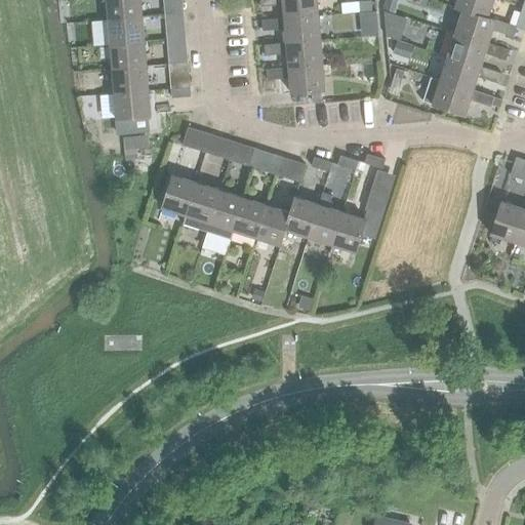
[(106,0),(108,19),(143,16),(142,0),(106,0)]
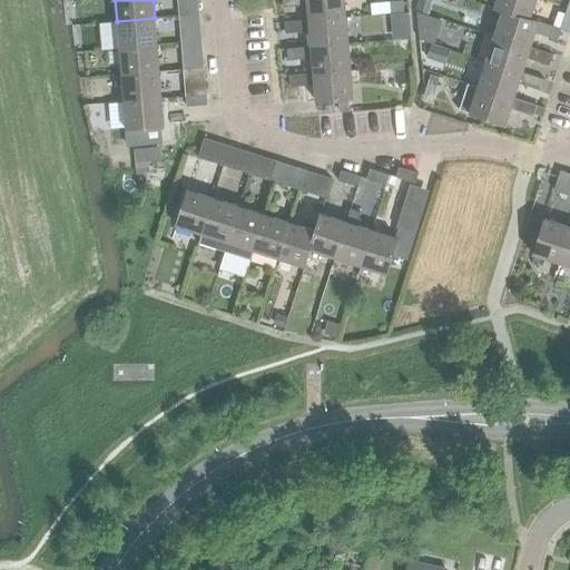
[(199,15),(198,0),(177,0),(179,17),(199,15)]
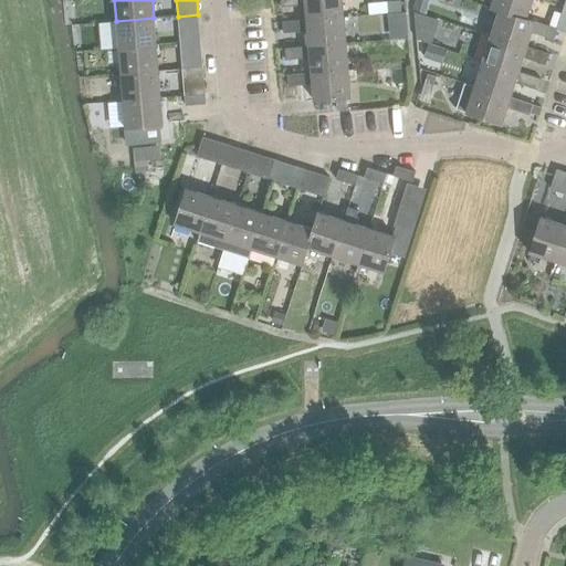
[(304,4),(305,20),(343,18),(341,0),(280,0),(281,7),(304,4)]
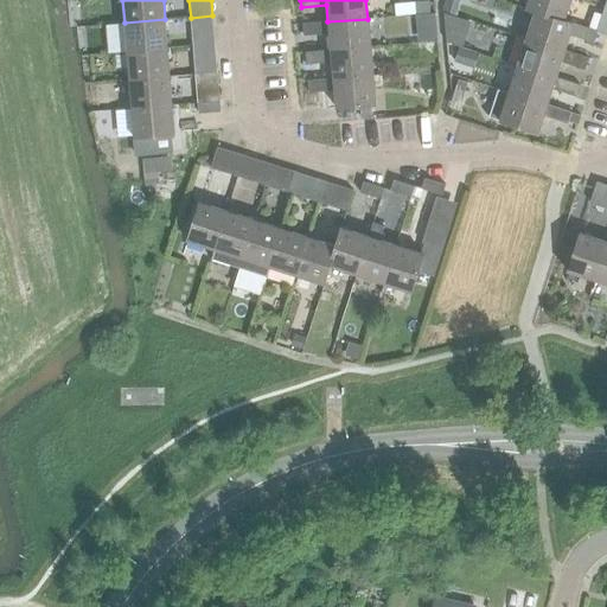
[(447,0),(445,0),(442,13),(455,17),(460,4),(447,0)]
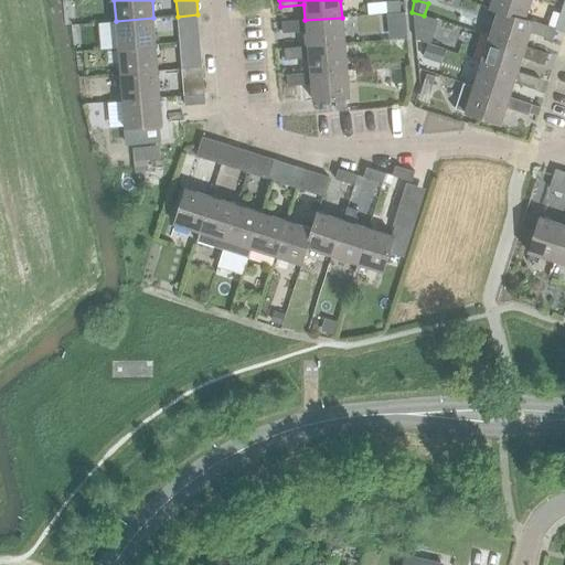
[(490,0),(488,8),(497,11),(497,10),(524,20),(524,19),(530,0),(490,0)]
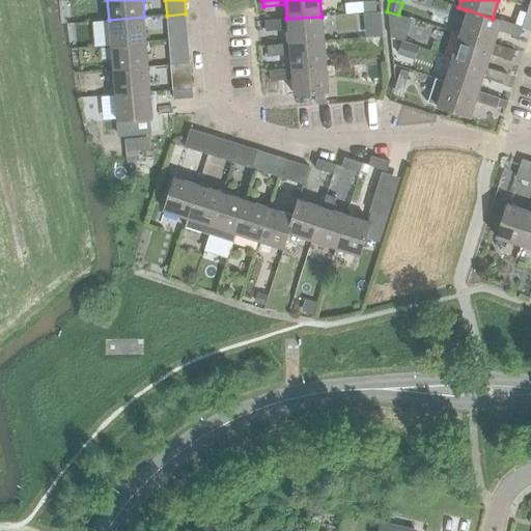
[(375,11),(374,1),(362,2),(363,12),(375,11)]
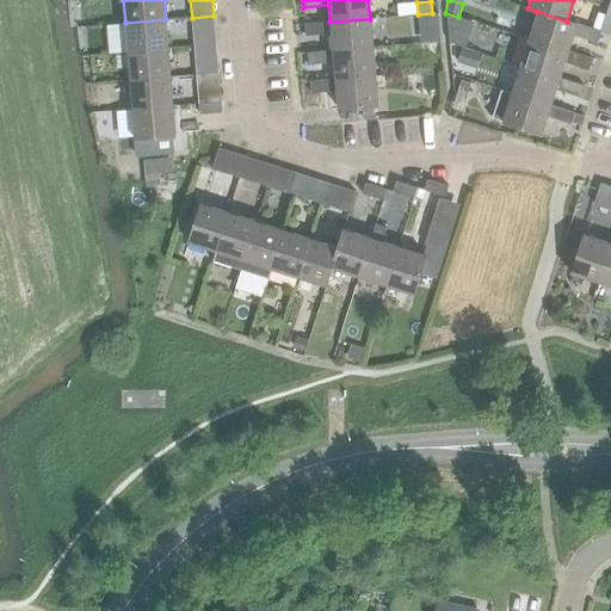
[(537,12),(529,38),(567,51),(568,50),(573,35),(597,43),(600,34),(600,31),(567,20),(567,22),(537,11),(537,12)]
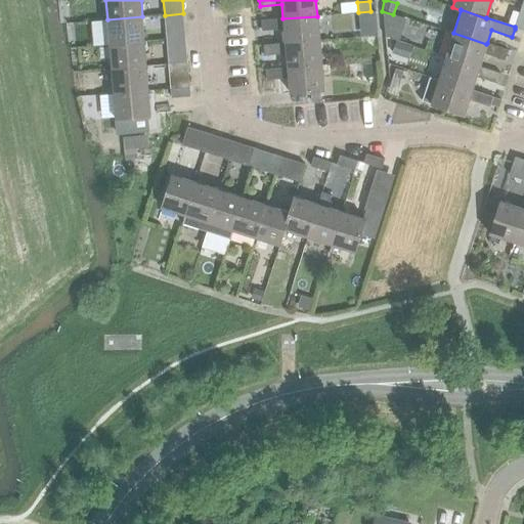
[(523,32),(523,13),(519,12),(515,27),(515,29),(523,33),(523,32)]
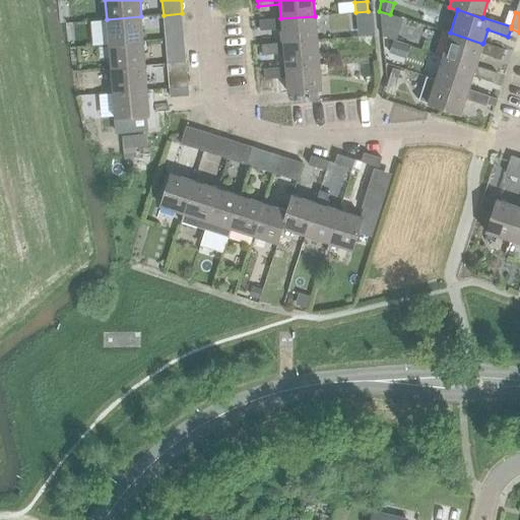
[(183,22),(182,13),(164,15),(164,24),(183,22)]
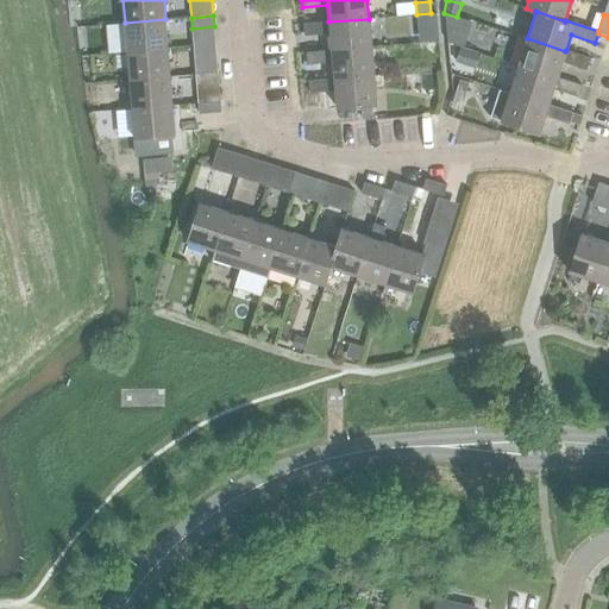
[(125,23),(127,51),(168,48),(165,19),(125,23)]
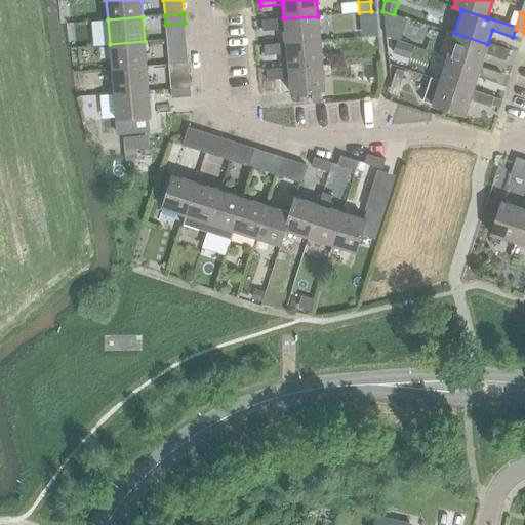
[(284,29),(285,43),(320,41),(318,16),(283,18),(261,21),(263,31),(284,29)]
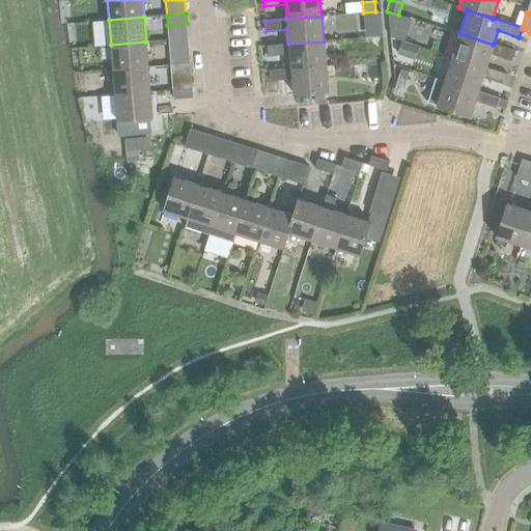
[(376,29),(375,17),(363,18),(364,30),(376,29)]
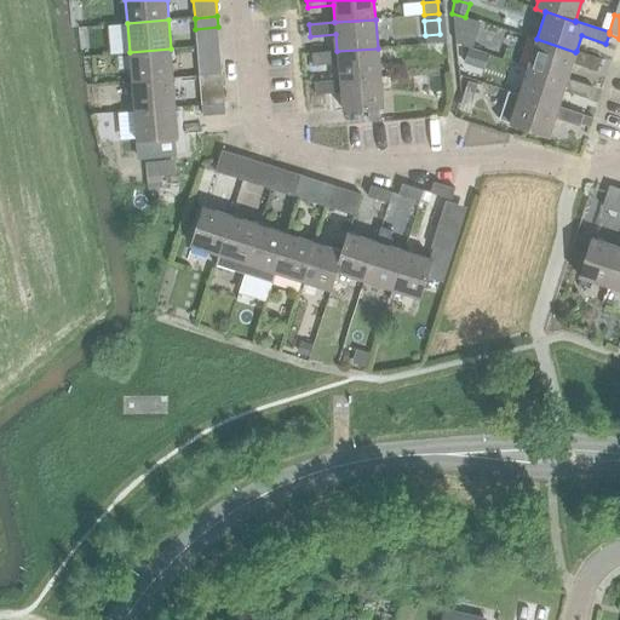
[(472,49),(476,38),(454,30),(455,44),(469,49),(472,49)]
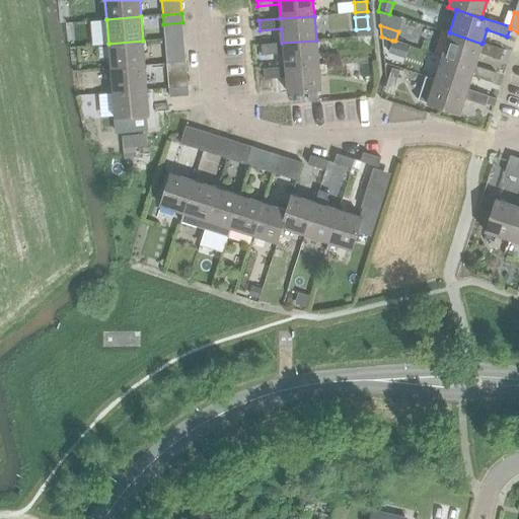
[(449,32),(441,56),(474,66),(478,53),(500,59),(503,50),(483,43),(482,44),(449,32)]
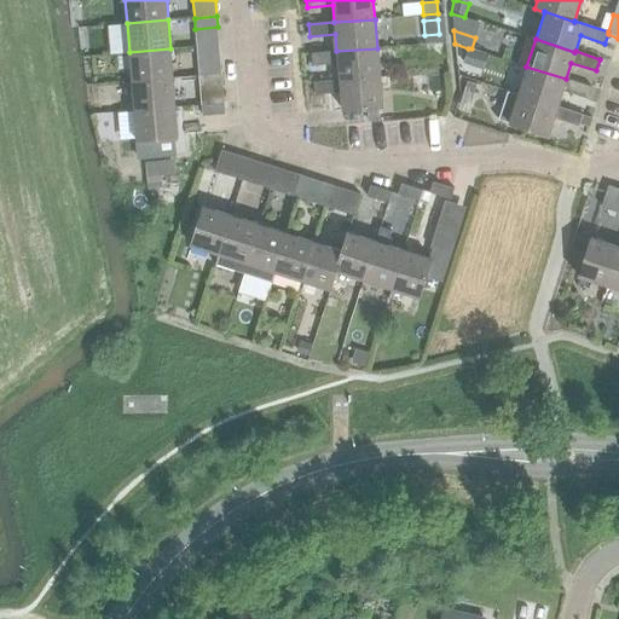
[(220,56),(219,45),(197,46),(197,58),(220,56)]
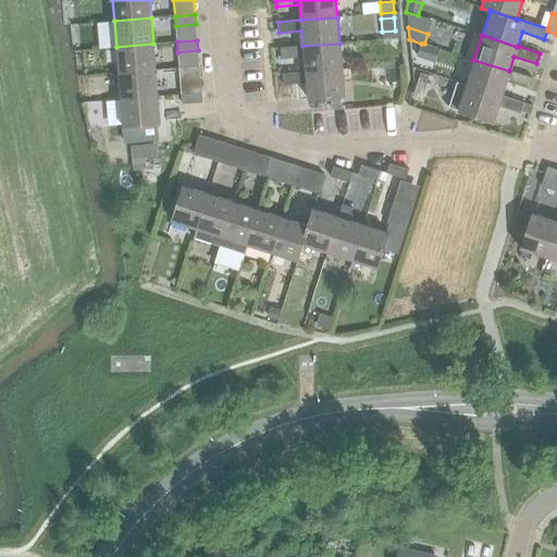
[(116,47),(119,73),(156,70),(153,44),(116,47)]
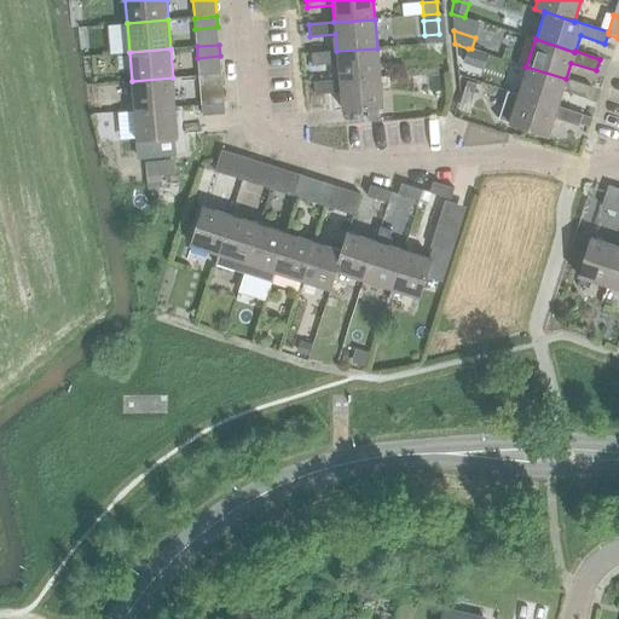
[(337,63),(339,79),(339,80),(380,76),(377,48),(336,51),(311,53),(312,65),(337,63)]
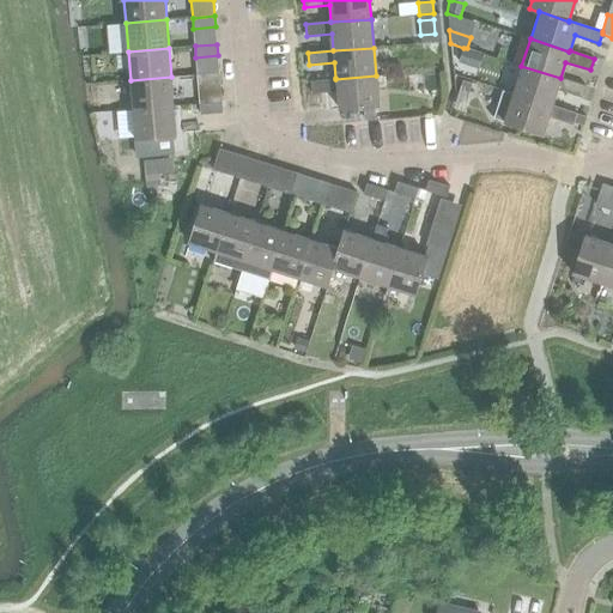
[(459,64),(478,70),(483,53),(467,48),(463,48),(459,64)]
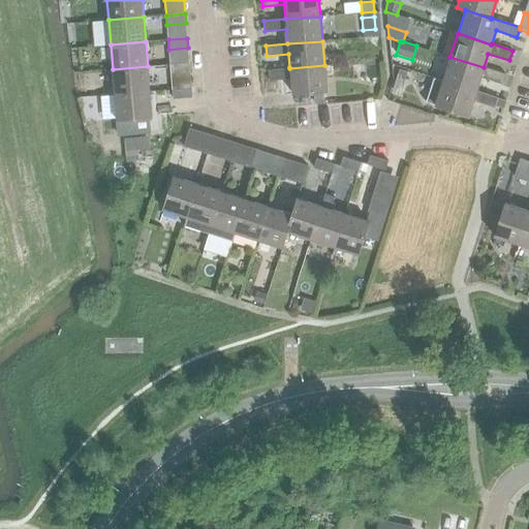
[(189,63),(188,48),(168,50),(170,64),(189,63)]
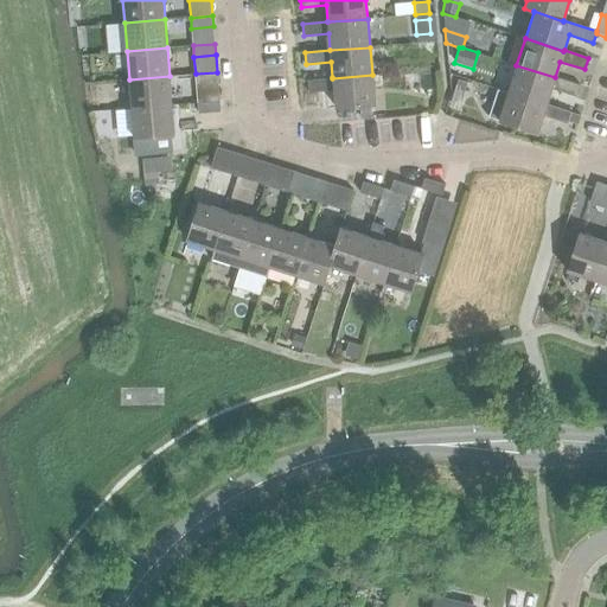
[(516,65),(508,93),(547,104),(551,89),(576,96),(580,84),(555,77),(516,65)]
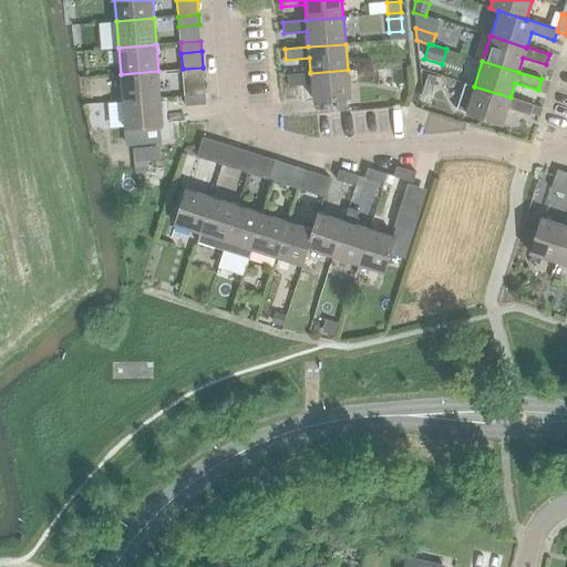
[(204,78),(203,68),(183,69),(183,80),(204,78)]
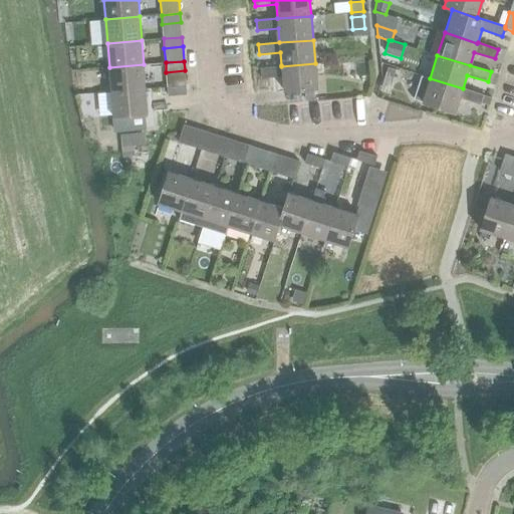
[(281,66),(281,65),(260,67),(261,78),(282,76),(284,91),(304,89),(305,101),(314,100),(313,88),(318,88),(315,63),(281,66)]
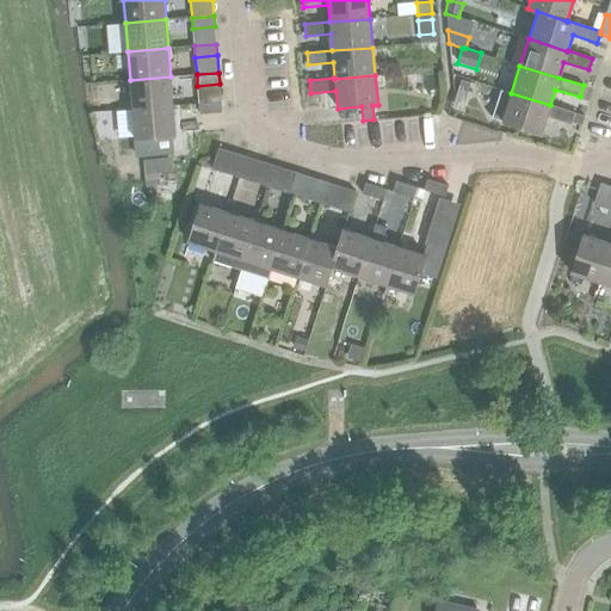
[(130,80),(133,109),(173,105),(171,76),(130,80)]
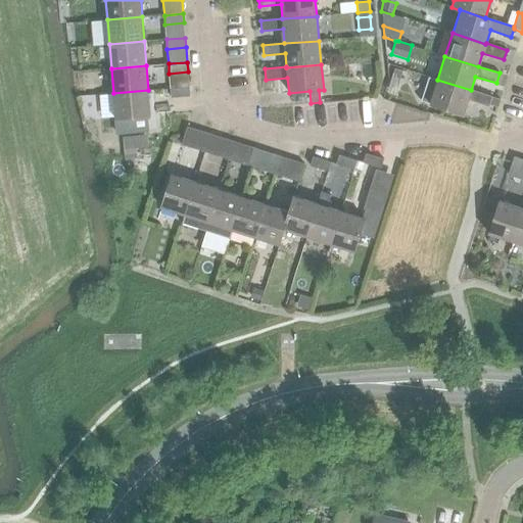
[(398,83),(401,72),(393,69),(390,81),(398,83)]
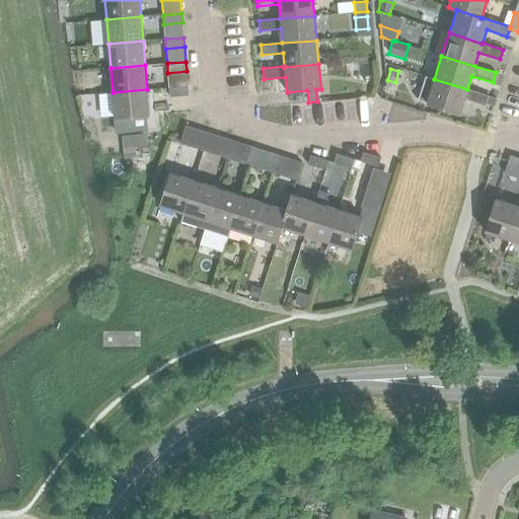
[(188,86),(187,71),(167,73),(169,87),(188,86)]
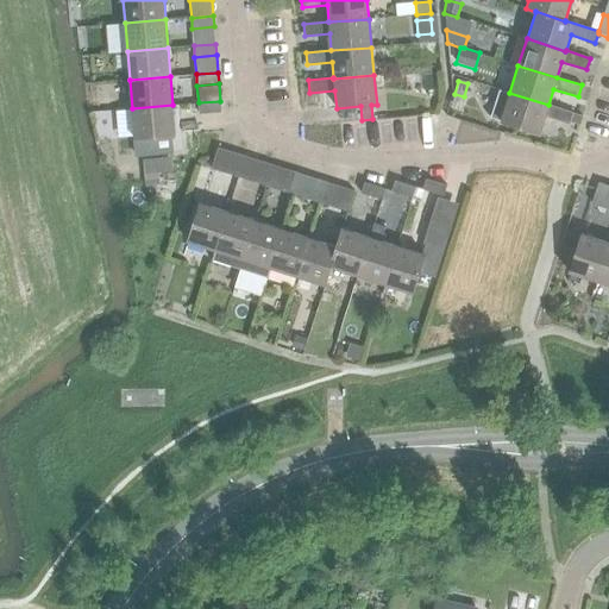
[(548,105),(509,93),(498,89),(490,117),(539,133),(545,115),(569,124),(572,112),(548,105)]
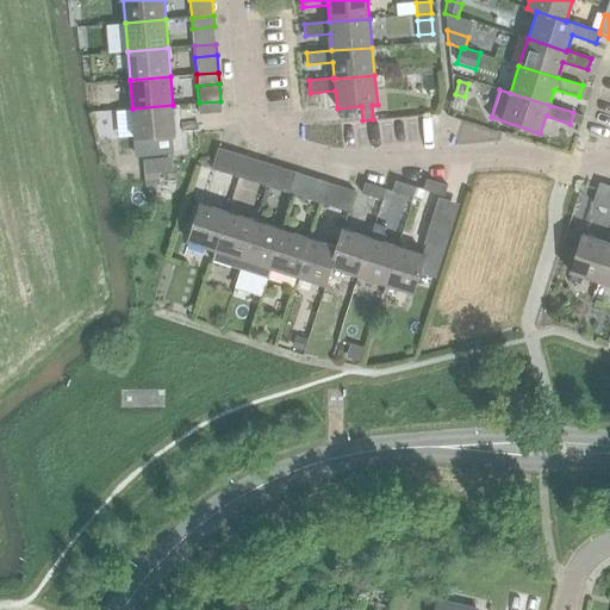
[(222,112),(221,101),(199,103),(199,113),(222,112)]
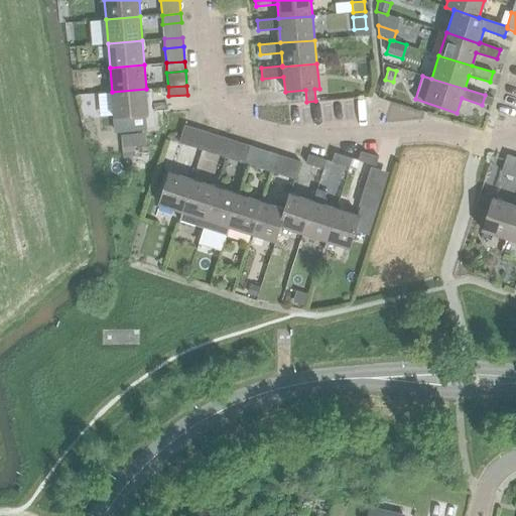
[(146,89),(112,92),(114,116),(144,114),(148,114),(146,89)]
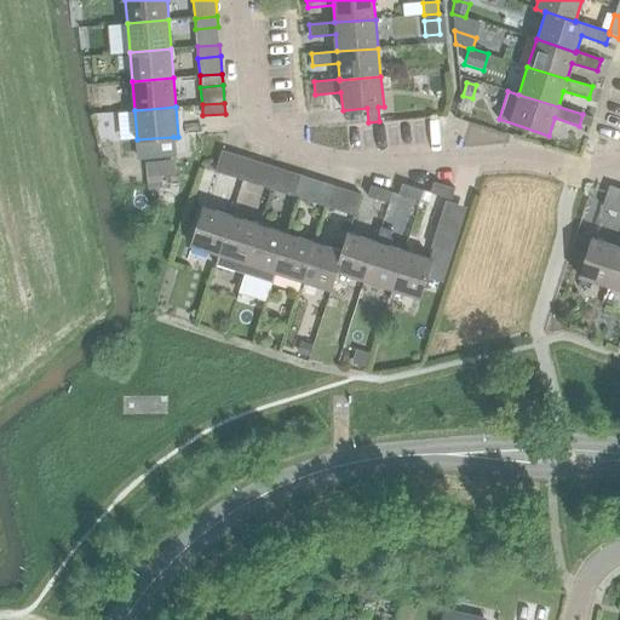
[(173,137),(137,139),(138,156),(174,154),(173,137)]
